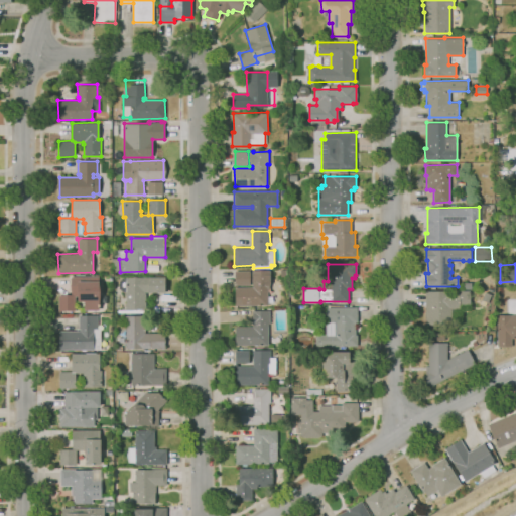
[(268,305),(235,305),(235,285),(235,271),(250,271),(250,285),(237,285),(237,287),(252,287),(252,270),(271,270),(271,271),(269,271),(270,288),(268,288),(268,305)]
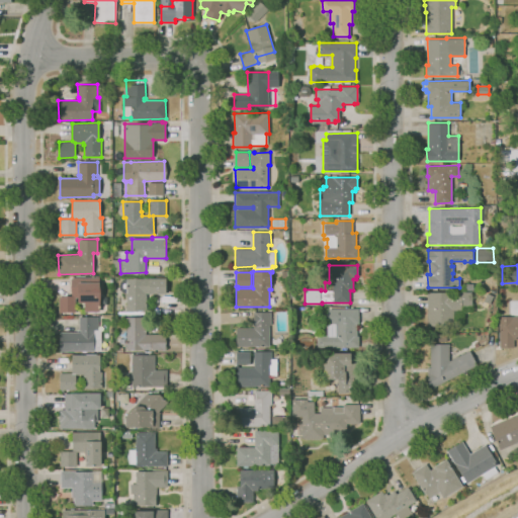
[(75,312),(59,312),(59,296),(72,296),(72,277),(99,277),(99,311),(84,311),(84,303),(78,303),(78,297),(75,297),(75,312)]
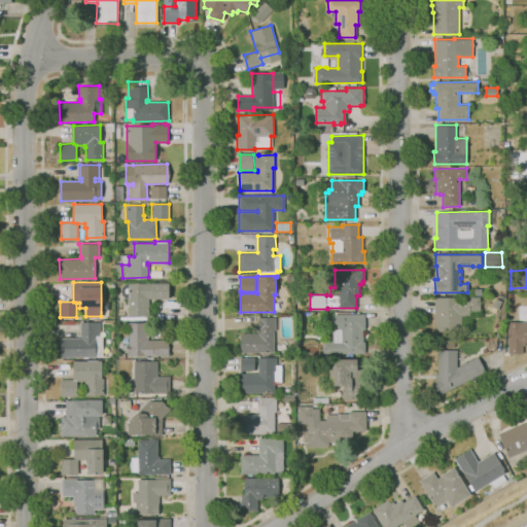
[(129,297),(125,296),(123,294),(121,290),(123,287),(125,285),(129,284),(129,283),(169,283),(169,299),(152,299),(149,299),(149,316),(146,316),(146,319),(120,319),(120,317),(137,317),(137,316),(129,316),(129,297)]
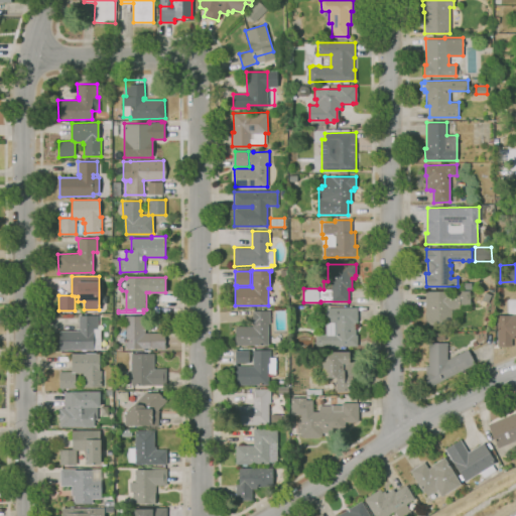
[(452,324),(425,324),(425,291),(470,290),(470,305),(459,305),(459,309),(452,309),(452,324)]
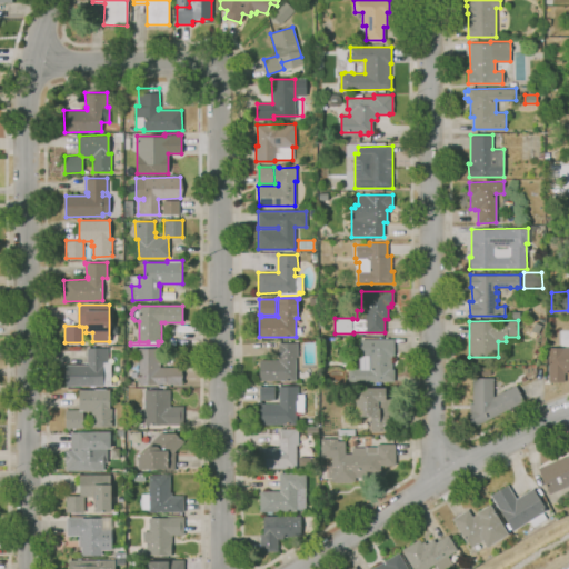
[(393,381),(349,381),(348,369),(359,369),(359,355),(360,355),(360,342),(360,339),(393,339),(395,355),(391,356),(391,369),(393,369),(393,381)]
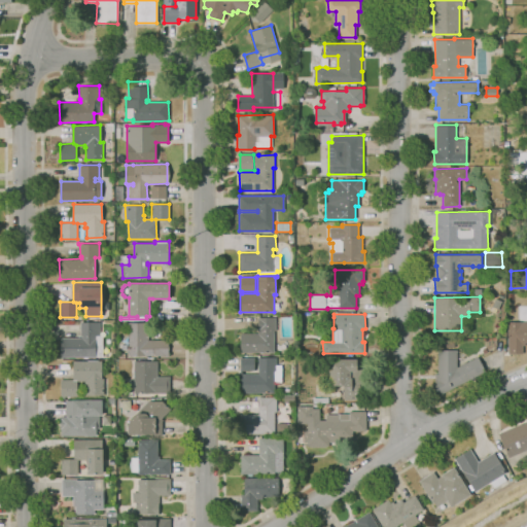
[(274,352),(241,352),(241,334),(258,332),(258,327),(259,327),(258,320),(257,320),(257,317),(275,317),(276,330),(274,330),(274,352)]
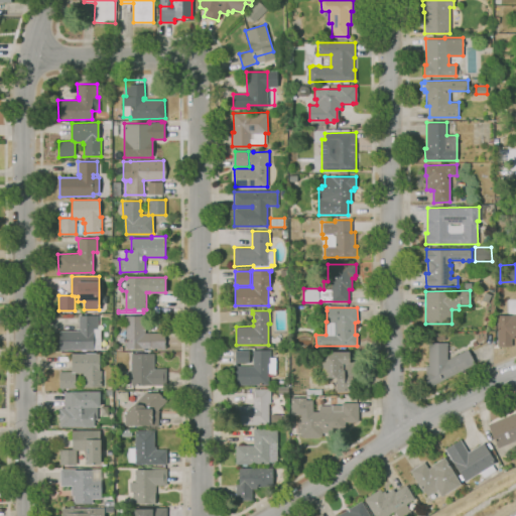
[(94,350),(59,350),(59,331),(81,331),(81,328),(79,328),(79,314),(98,314),(98,329),(93,329),(94,350)]
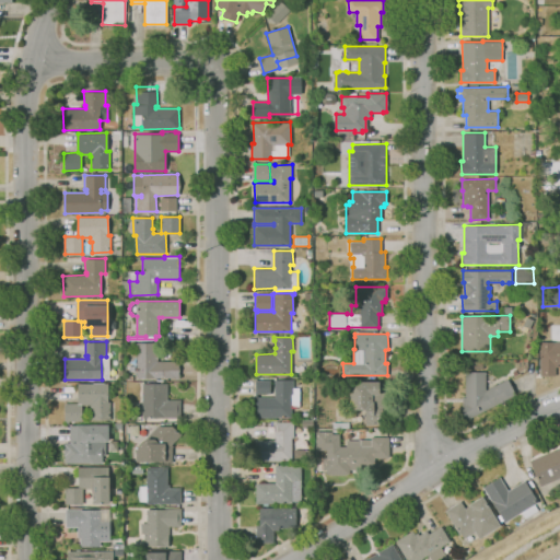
[(539,374),(539,341),(559,341),(559,363),(558,364),(558,368),(556,368),(556,374),(539,374)]
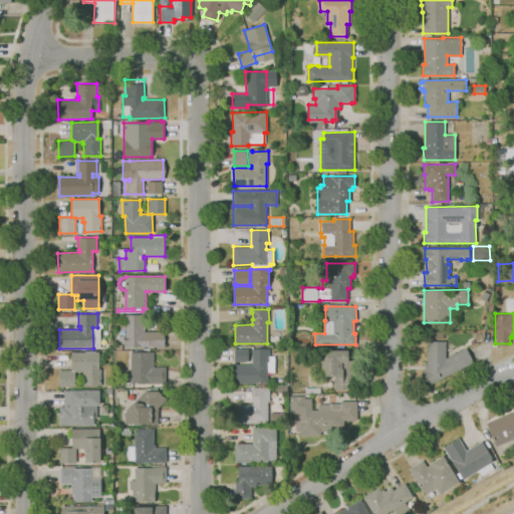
[(166,346),(125,346),(125,314),(145,314),(145,331),(166,331),(166,346)]
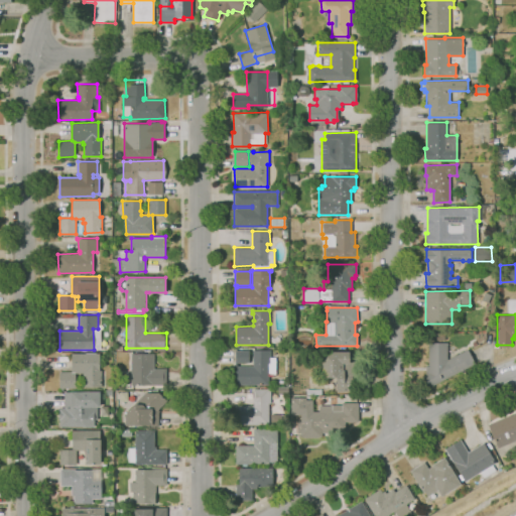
[(433,388),(426,381),(426,366),(428,366),(428,343),(447,343),(447,360),(468,349),(477,365),(433,388)]
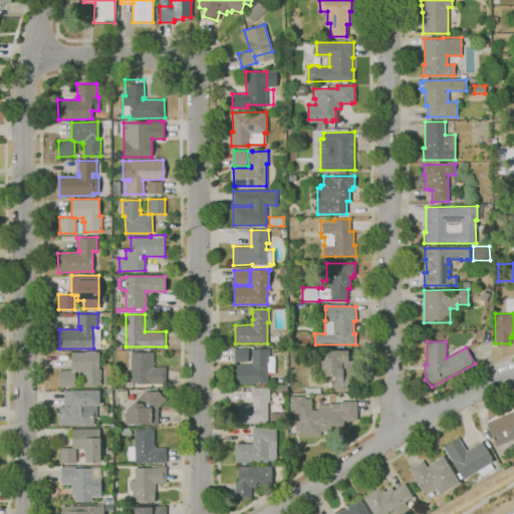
[(267,382),(235,383),(235,360),(234,360),(234,348),(248,348),(248,360),(236,360),(236,364),(252,364),(252,348),(269,348),(269,355),(274,355),(274,372),(267,372),(267,382)]
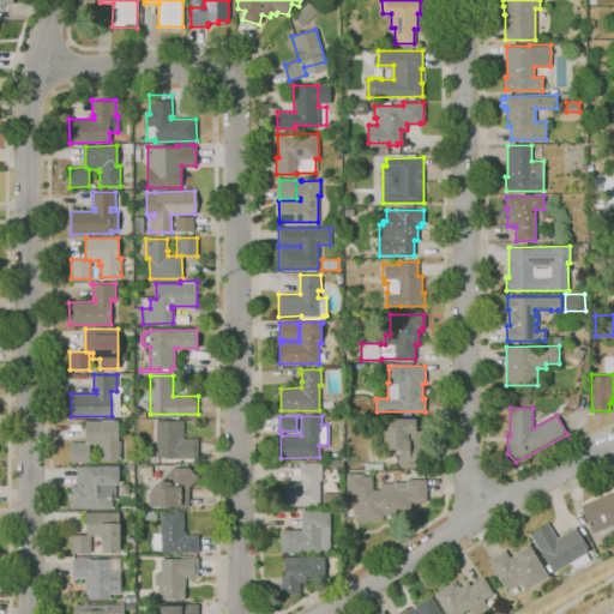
[(426,465),(401,465),(401,447),(384,447),(384,419),(419,419),(419,446),(426,446),(426,465)]
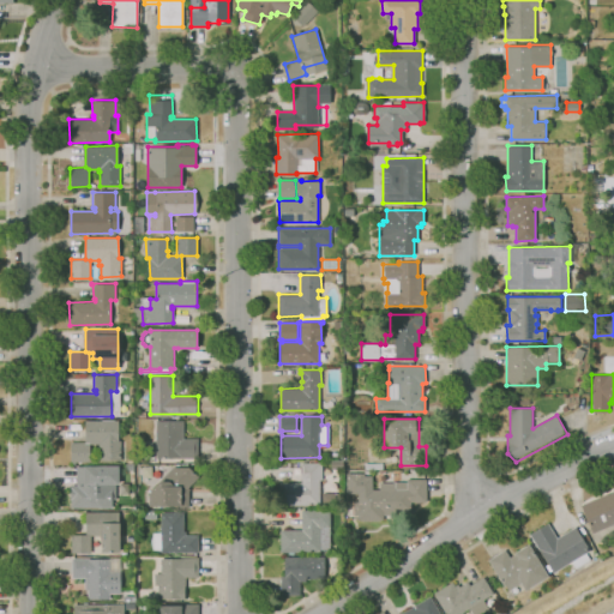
[(90,462),(71,462),(71,439),(73,439),(73,443),(85,443),(85,421),(118,420),(118,440),(120,440),(120,458),(100,459),(100,449),(98,449),(98,444),(90,444),(90,462)]
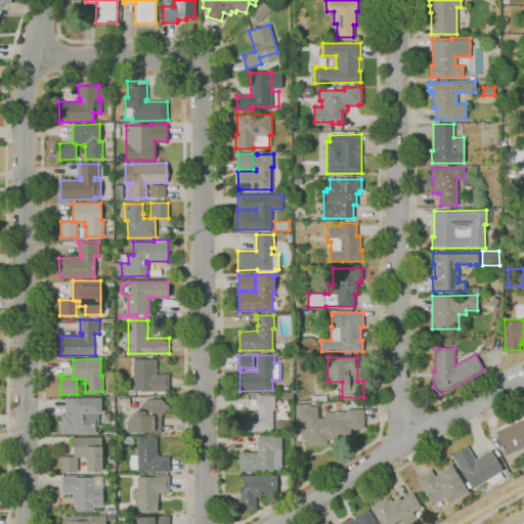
[(169,391),(151,391),(151,389),(133,390),(133,359),(157,358),(157,375),(169,375),(169,391)]
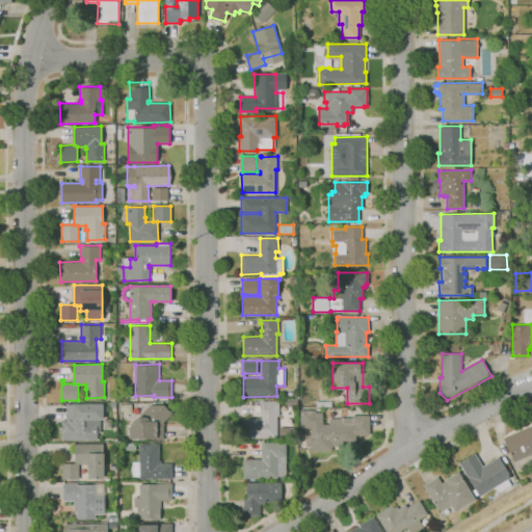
[(277,437),(242,437),(242,419),(261,418),(261,401),(278,401),(278,416),(277,416),(277,437)]
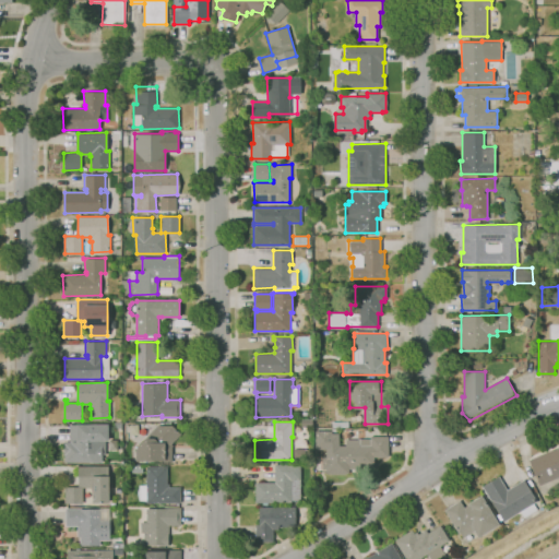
[(102,462),(64,462),(64,441),(87,441),(87,440),(76,440),(76,424),(107,424),(108,440),(105,440),(105,454),(102,454),(102,462)]
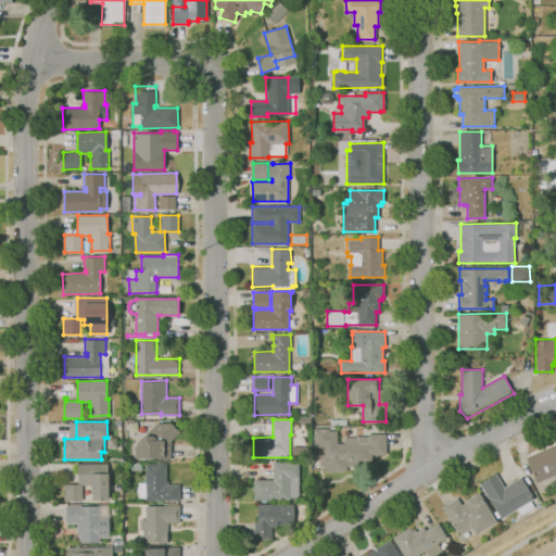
[(171,441),(171,459),(162,459),(161,458),(135,458),(135,445),(156,424),(172,424),(179,432),(171,441)]
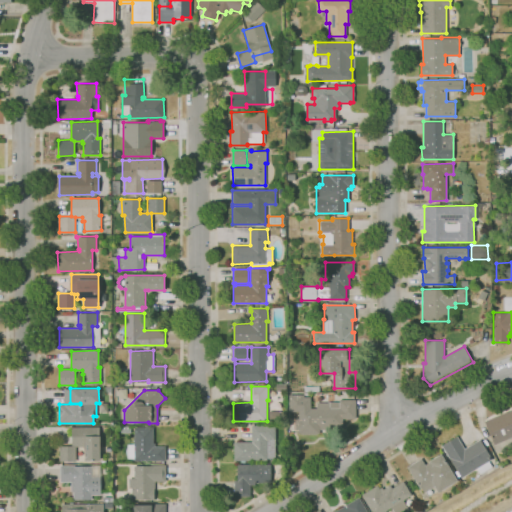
[(299,433),(298,411),(289,411),(289,394),(304,394),(304,396),(310,396),(311,408),(316,408),(316,402),(339,402),(339,400),(355,400),(355,418),(349,418),(349,419),(345,419),(345,418),(342,418),(342,426),(325,426),(325,429),(319,429),(319,433),(299,433)]
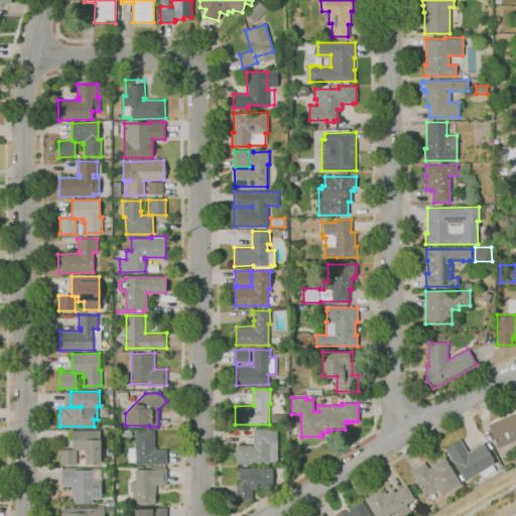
[(515,442),(515,440),(498,447),(488,425),(515,412),(515,442)]
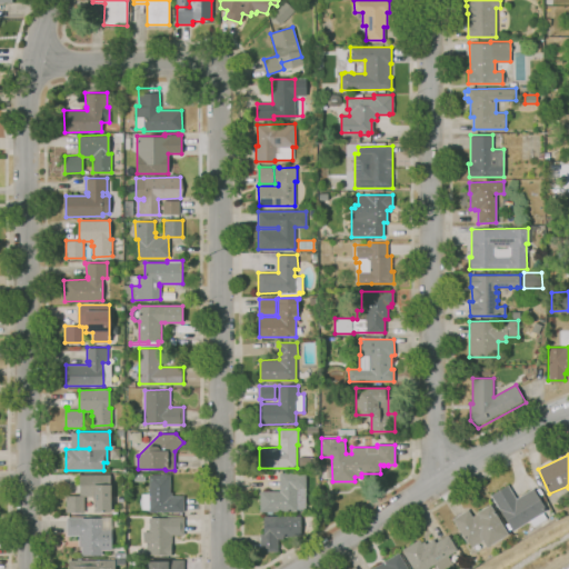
[(145,481),(128,481),(128,472),(145,472),(145,481)]
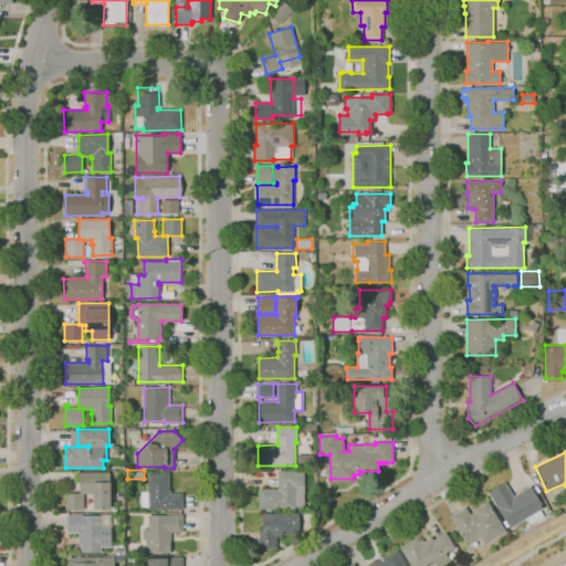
[(292,509),(259,509),(258,488),(279,488),(279,470),(304,470),(304,506),(295,506),(295,507),(292,507),(292,509)]
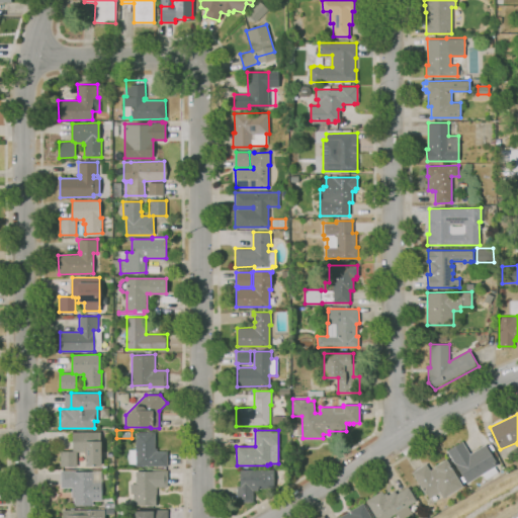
[(60,466),(60,451),(72,451),(72,432),(100,432),(100,441),(100,465),(85,465),(85,451),(76,451),(76,466),(60,466)]
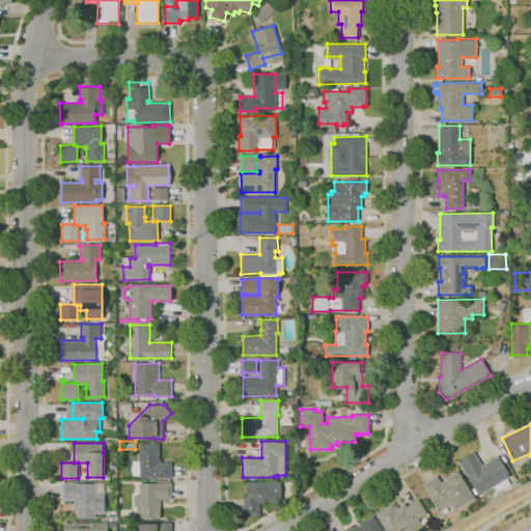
[(171,477),(139,477),(139,475),(132,475),(132,462),(139,463),(139,443),(159,443),(159,459),(161,459),(161,463),(171,463),(171,477)]
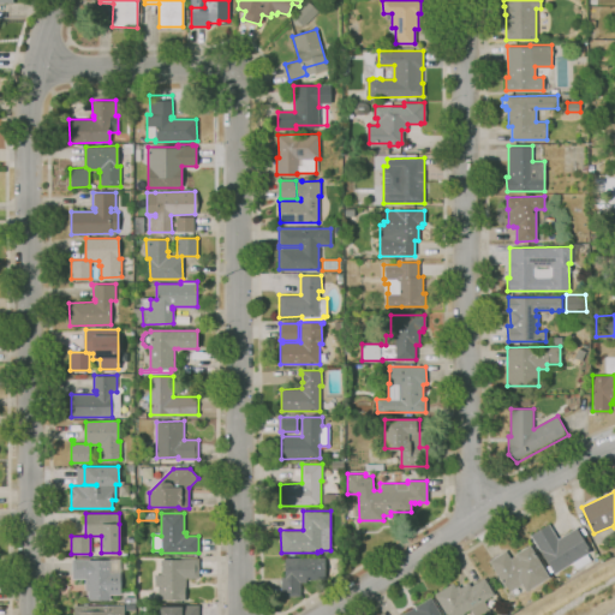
[(554,574),(531,536),(549,524),(557,539),(577,527),(591,551),(586,554),(590,560),(577,568),(573,562),(554,574)]
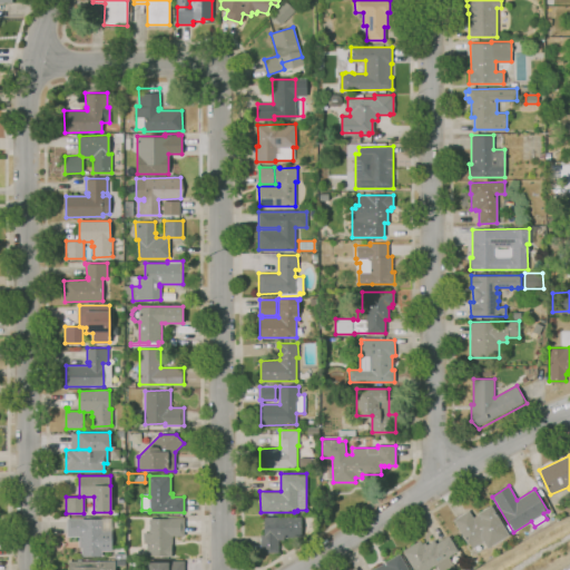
[(472,548),(469,543),(468,543),(453,520),(469,510),(473,518),(479,514),(478,513),(490,505),(509,534),(488,548),(483,541),(472,548)]
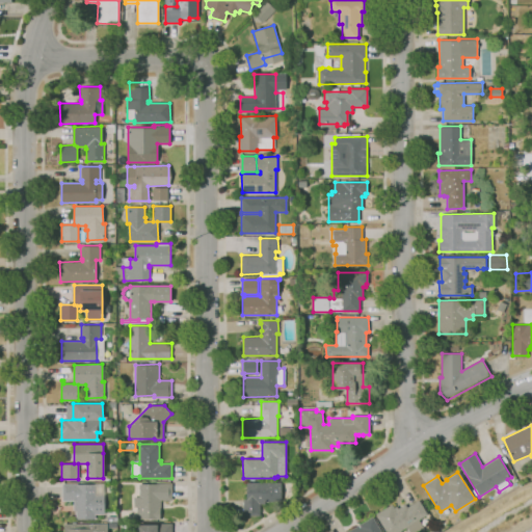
[(260,515),(242,515),(242,499),(246,499),(246,482),(281,482),(281,501),(265,501),(265,504),(260,504),(260,515)]
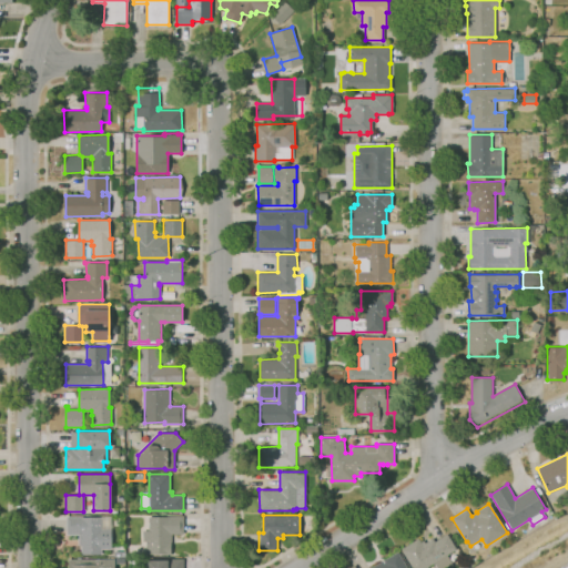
[(80,554),(80,544),(78,544),(78,534),(67,534),(66,516),(83,516),(83,517),(101,517),(102,529),(111,529),(111,549),(101,549),(101,554),(80,554)]
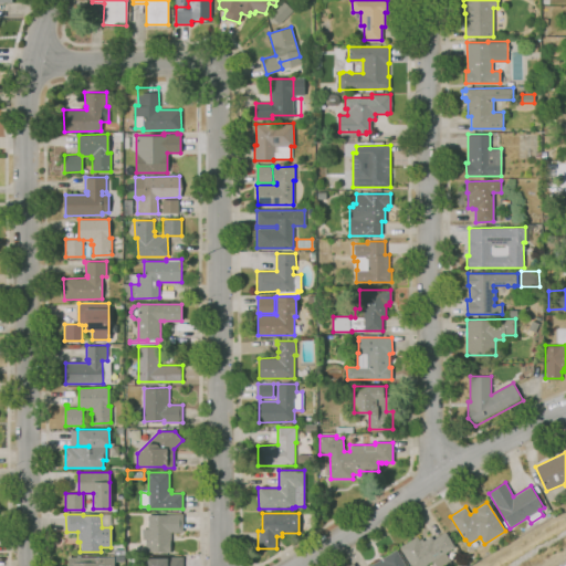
[(170,552),(166,552),(166,551),(146,552),(146,538),(143,538),(143,528),(148,528),(148,515),(166,515),(166,514),(182,514),(182,532),(171,532),(171,541),(170,541),(170,552)]
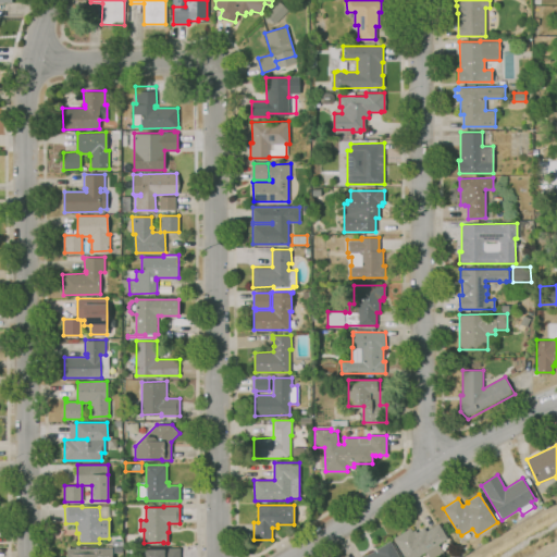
[(416,556),(405,556),(394,537),(410,528),(412,531),(416,530),(417,532),(424,528),(426,531),(438,523),(447,537),(437,544),(443,553),(435,556),(428,556),(424,552),(416,556)]
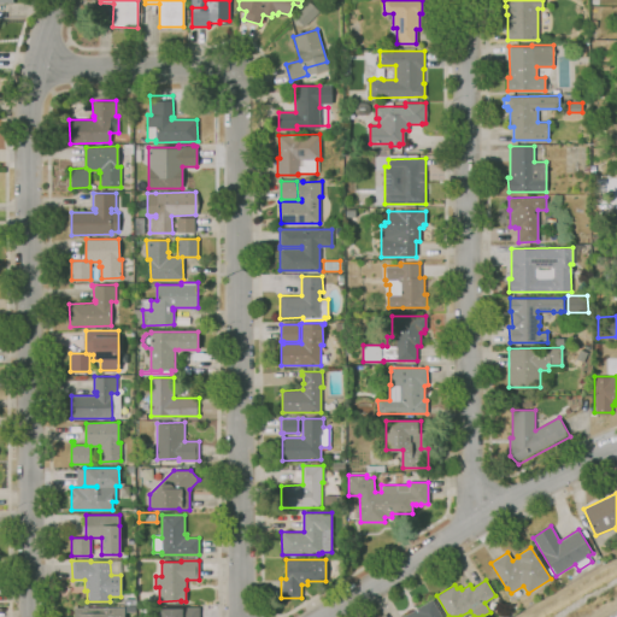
[(401,616),(432,599),(442,616),(401,616)]
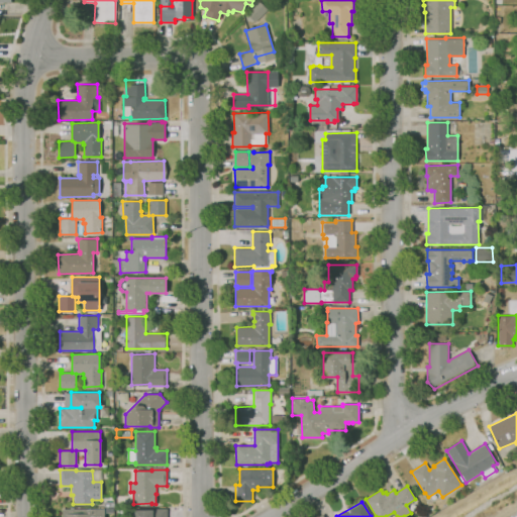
[(62,516),(62,509),(104,508),(104,516),(62,516)]
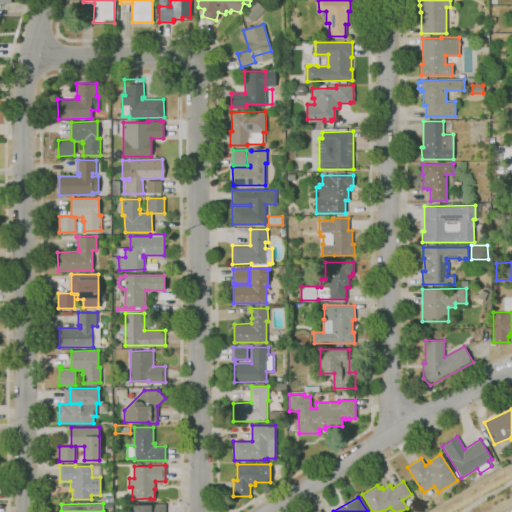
[(132,511),(132,505),(151,504),(165,503),(165,511),(132,511)]
